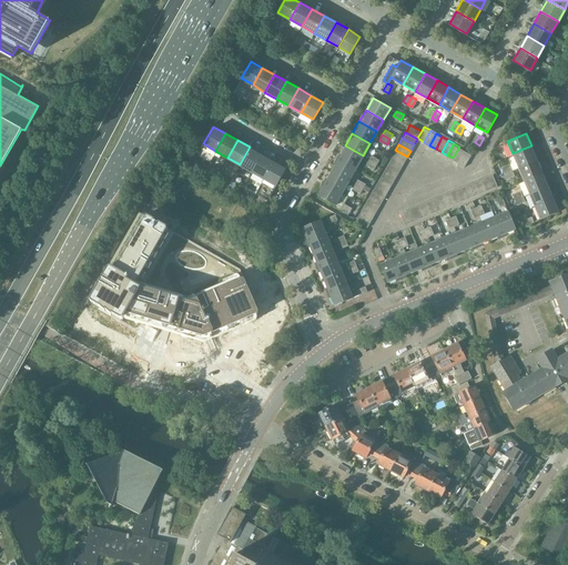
[(345,145),(338,158),(356,168),(363,155),(345,145)]
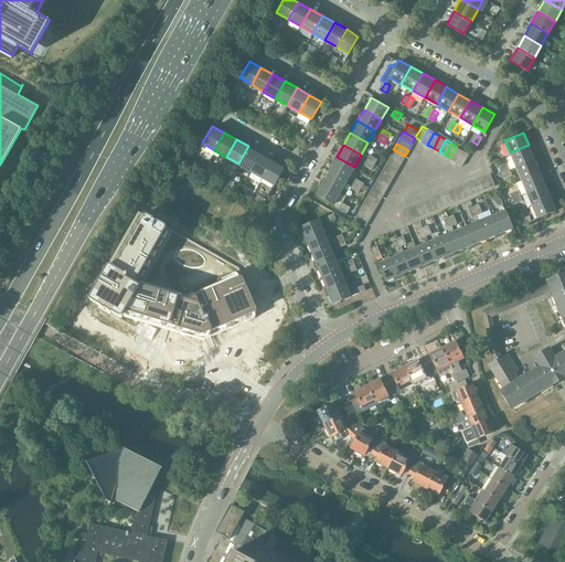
[(510,152),(515,166),(534,158),(529,145),(510,152)]
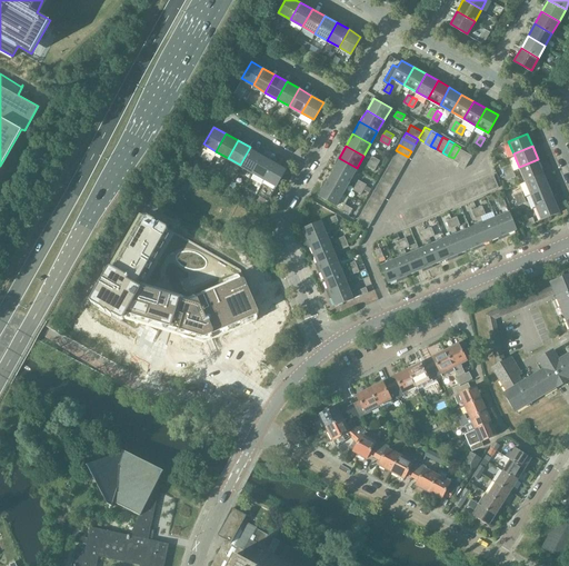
[(261,154),(250,147),(240,165),(252,171),(261,154)]
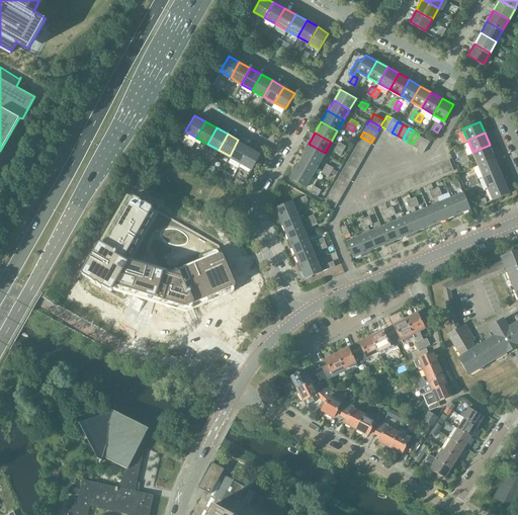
[(418,147),(424,137),(419,134),(413,145),(418,147)]
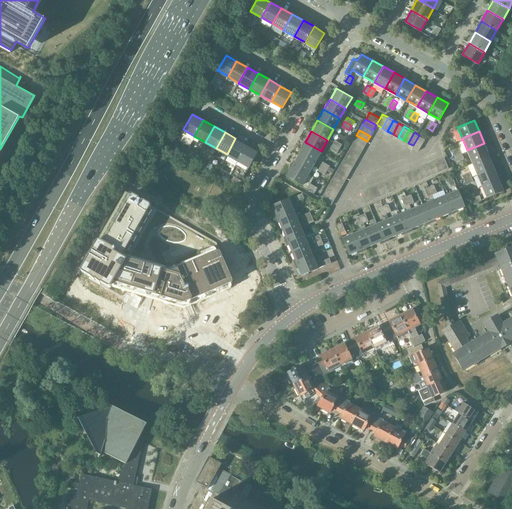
[(367,141),(356,135),(353,140),(364,146),(367,141)]
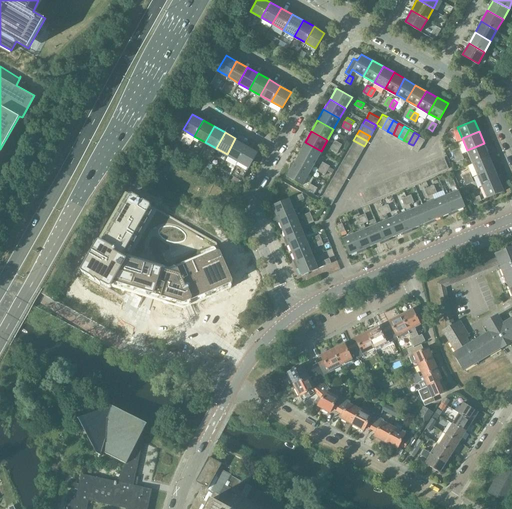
[(425,138),(419,135),(413,145),(419,148),(425,138)]
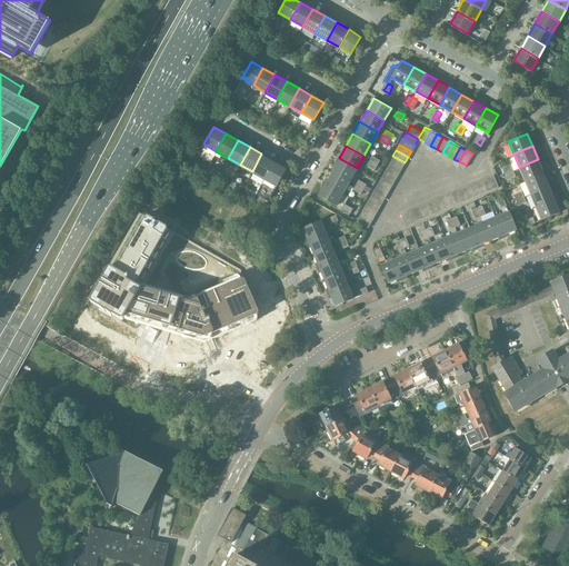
[(273,161),(261,154),(252,171),(263,178),(273,161)]
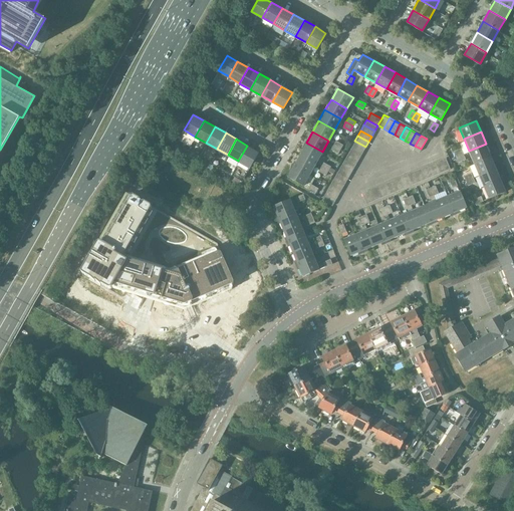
[(333,144),(340,148),(343,144),(336,140),(333,144)]
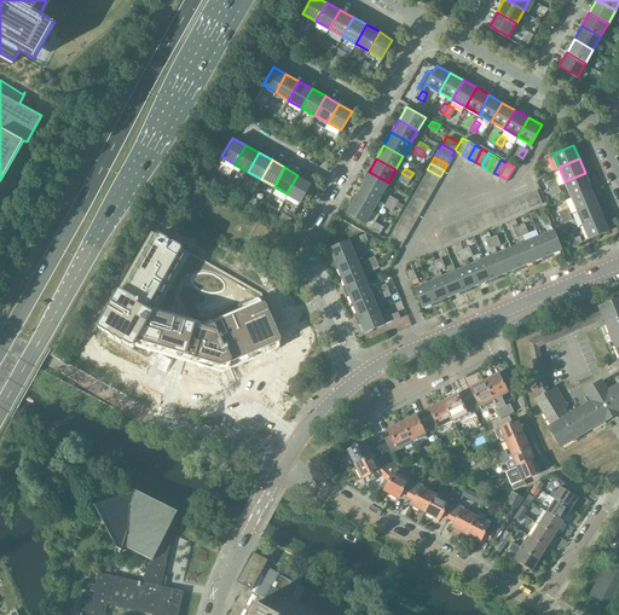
[(440,177),(427,169),(423,175),(437,183),(440,177)]
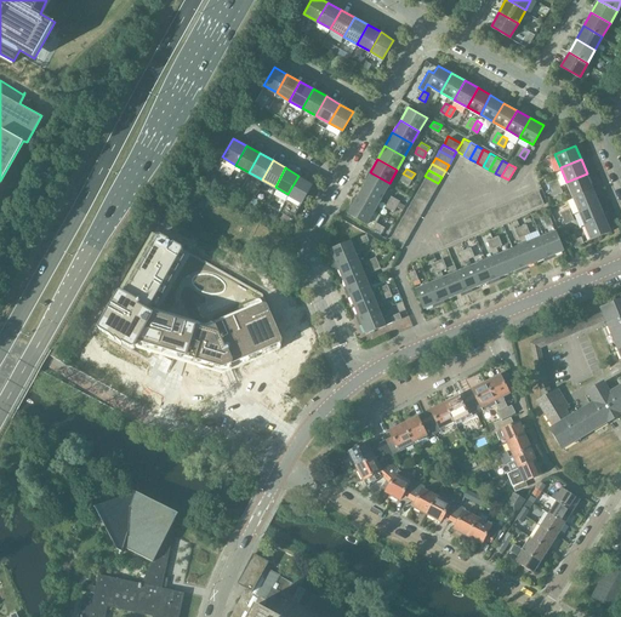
[(370,172),(363,186),(382,196),(389,183),(370,172)]
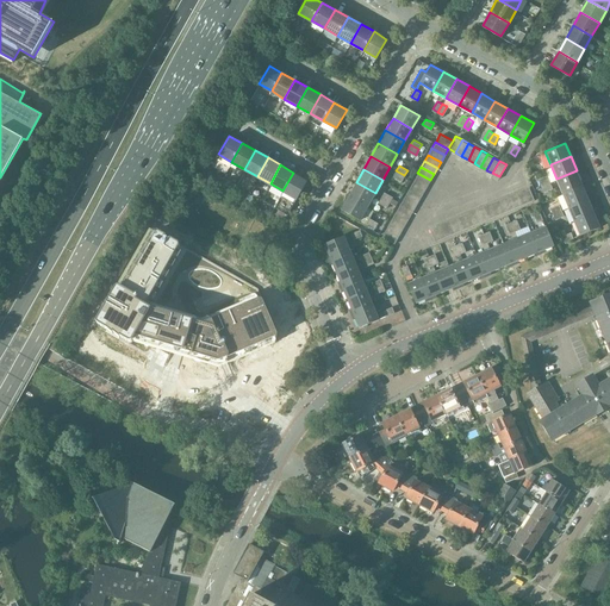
[(404,175),(396,170),(393,175),(402,180),(404,175)]
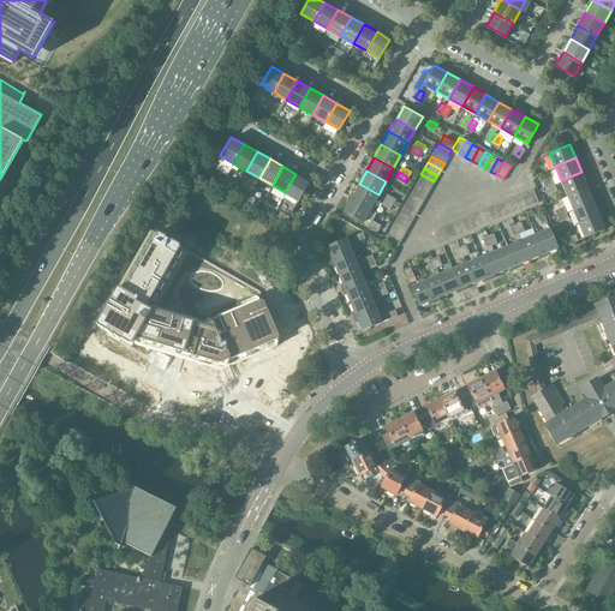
[(587,185),(581,172),(561,180),(567,193),(587,185)]
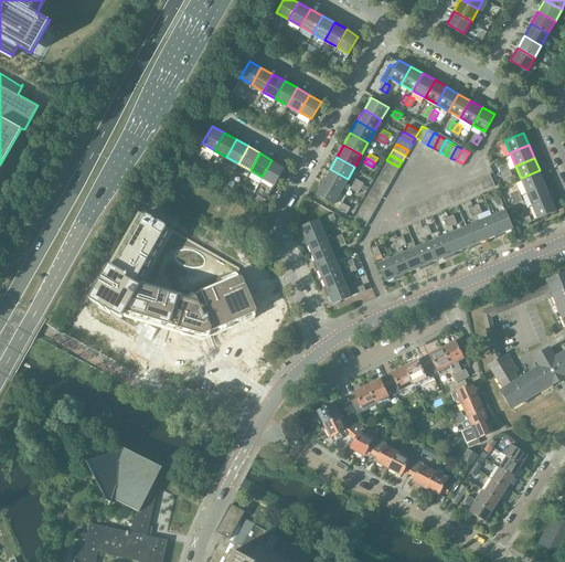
[(262,177),(274,183),(284,167),(272,160),(262,177)]
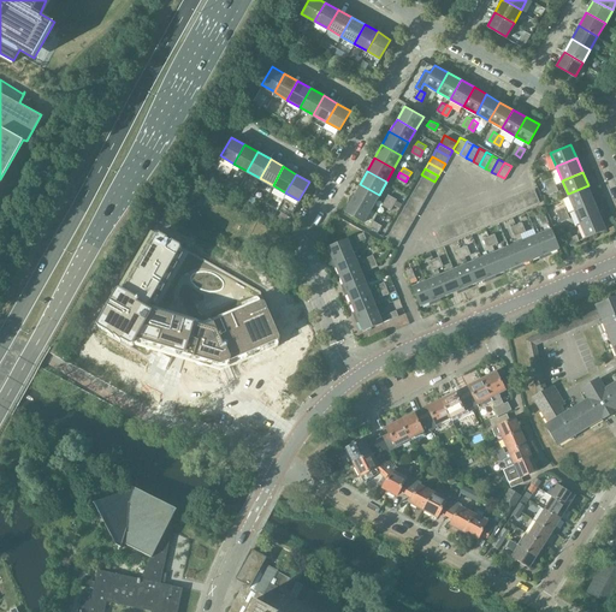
[(434,182),(421,174),(418,182),(431,189),(434,182)]
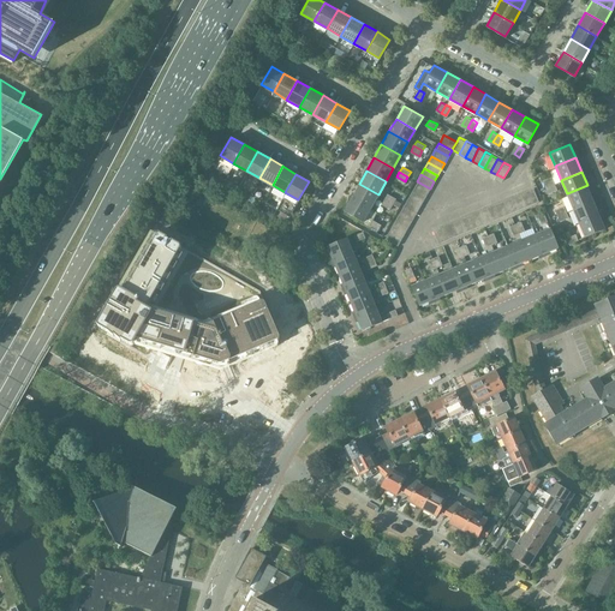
[(430,189),(417,181),(413,187),(427,195),(430,189)]
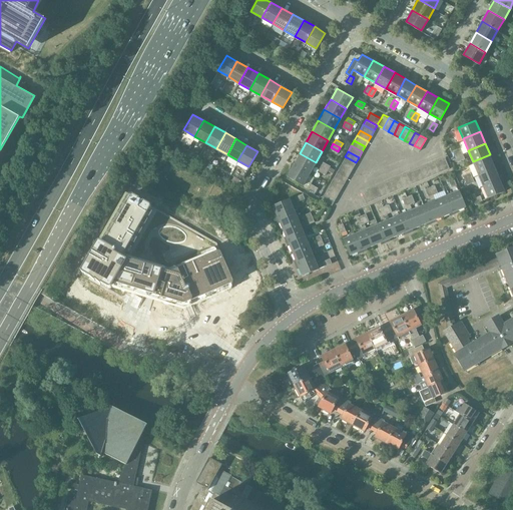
[(316,162),(300,153),(294,163),(310,172),(316,162)]
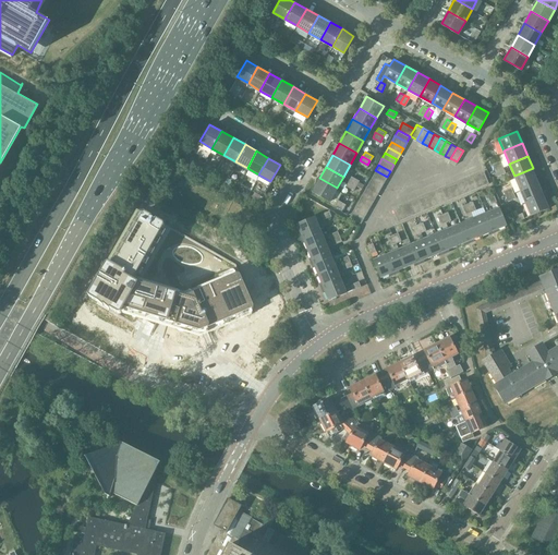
[(537,181),(533,168),(514,176),(520,189),(537,181)]
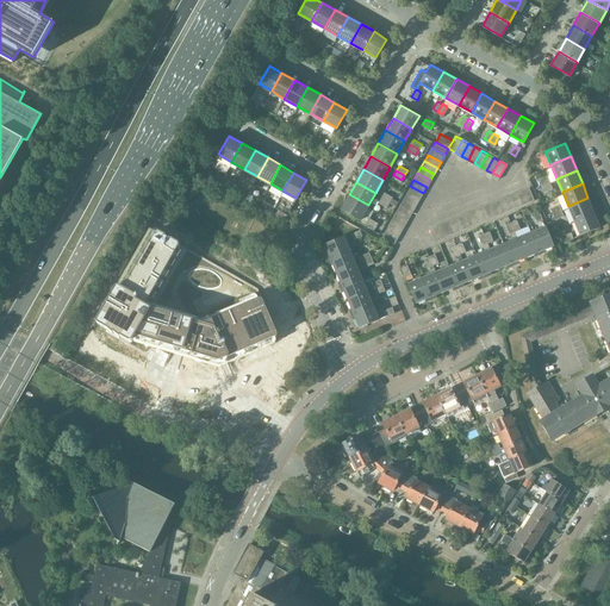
[(534,198),(529,185),(522,188),(528,201),(534,198)]
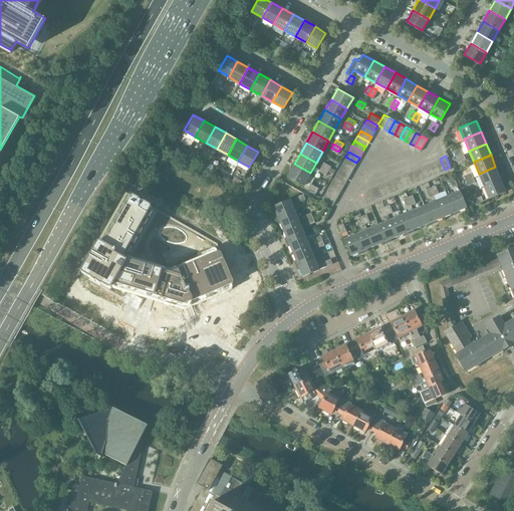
[(356,163),(345,157),(342,162),(353,168),(356,163)]
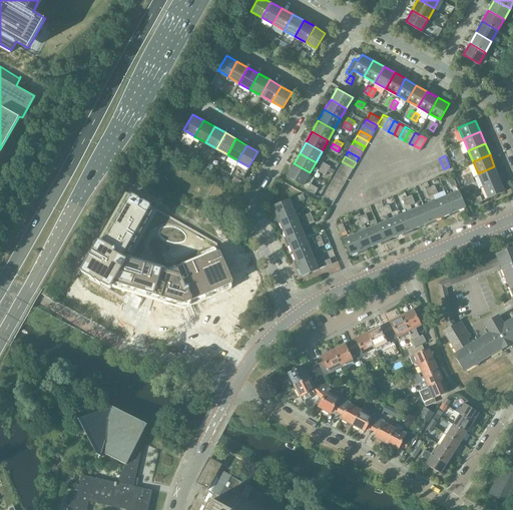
[(444,169),(439,158),(434,160),(438,171),(444,169)]
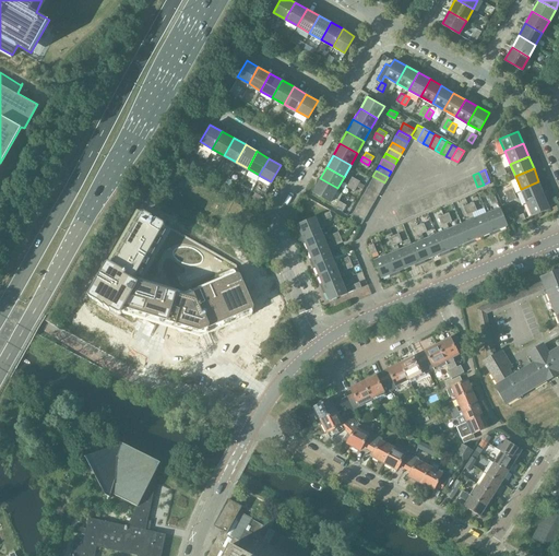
[(349,179),(357,184),(359,179),(352,175),(349,179)]
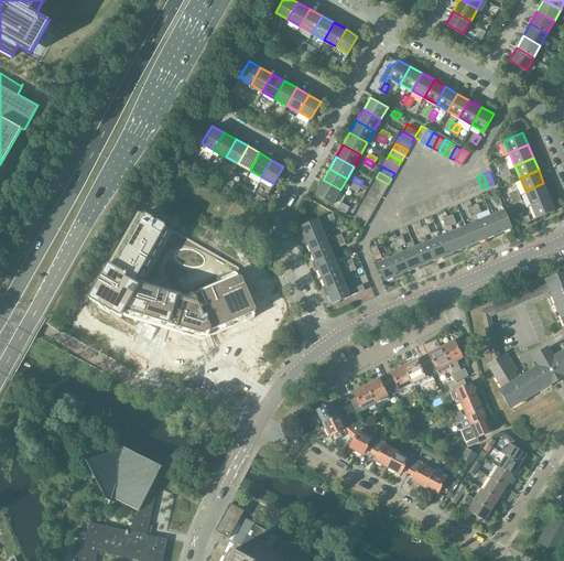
[(481,189),(477,176),(470,179),(476,191),(481,189)]
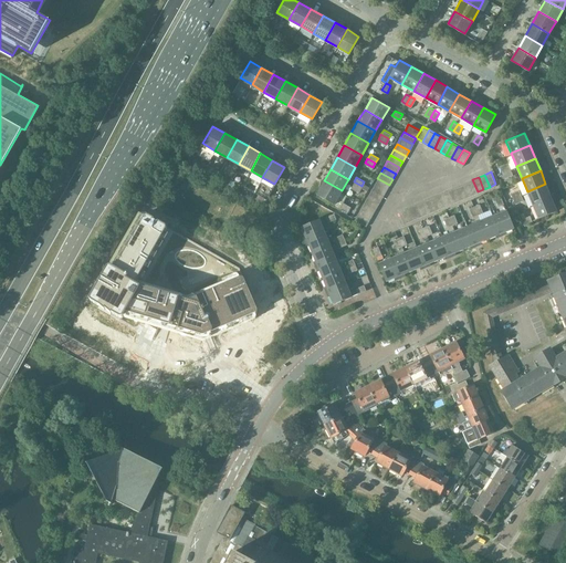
[(389,185),(377,178),(374,184),(386,190),(389,185)]
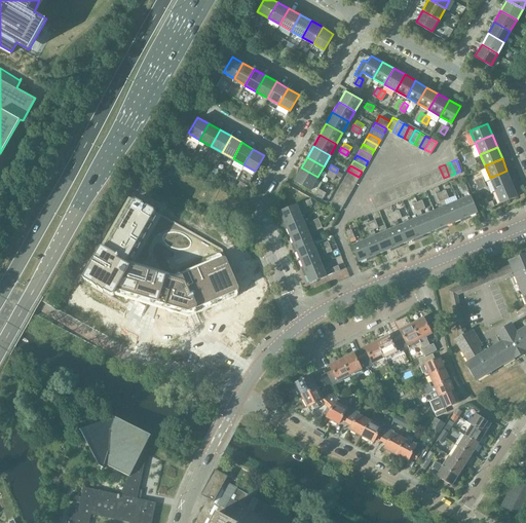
[(444,178),(439,166),(433,170),(438,181),(444,178)]
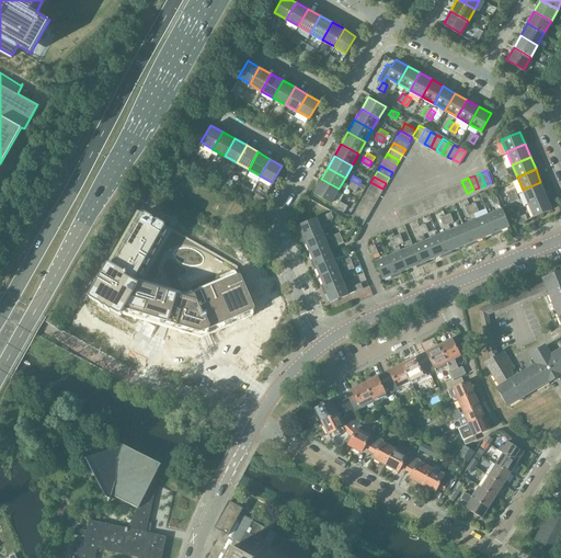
[(339,189),(321,179),(315,191),(331,201),(339,189)]
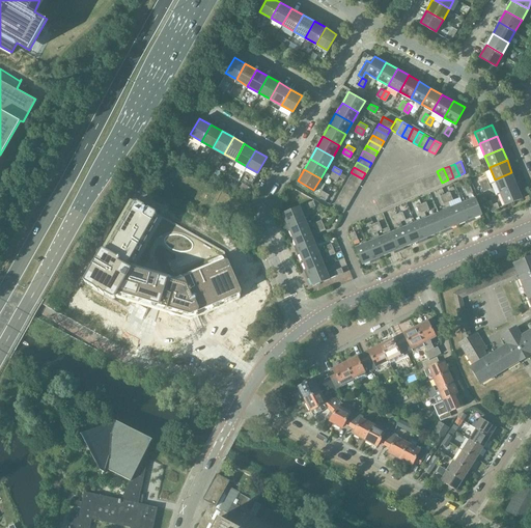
[(339,174),(332,170),(329,175),(336,179),(339,174)]
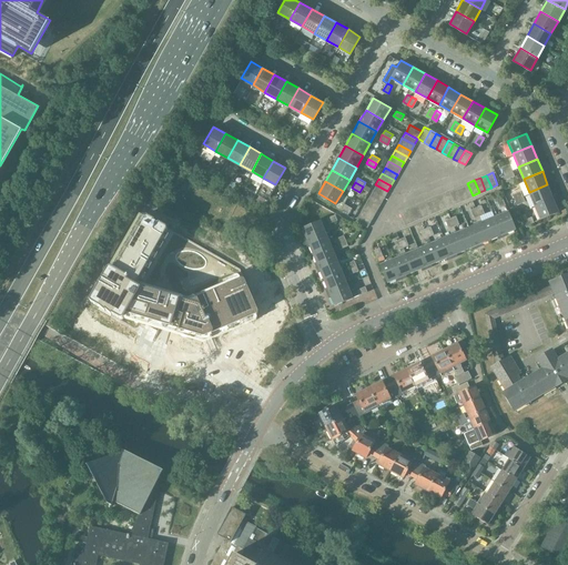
[(473,195),(467,183),(462,185),(467,198),(473,195)]
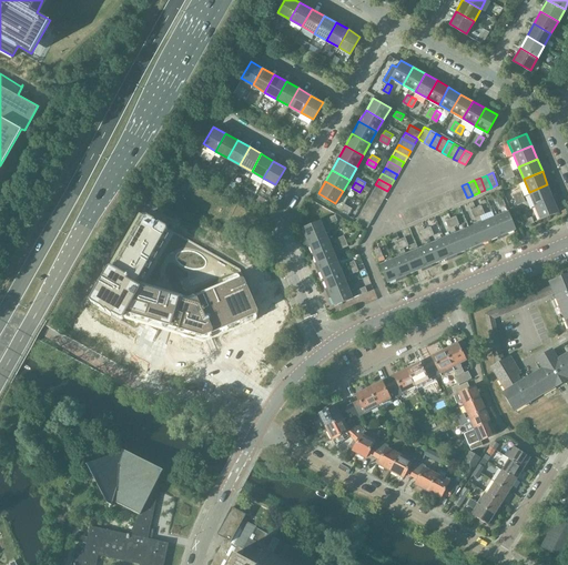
[(387,191),(375,184),(372,190),(384,197),(387,191)]
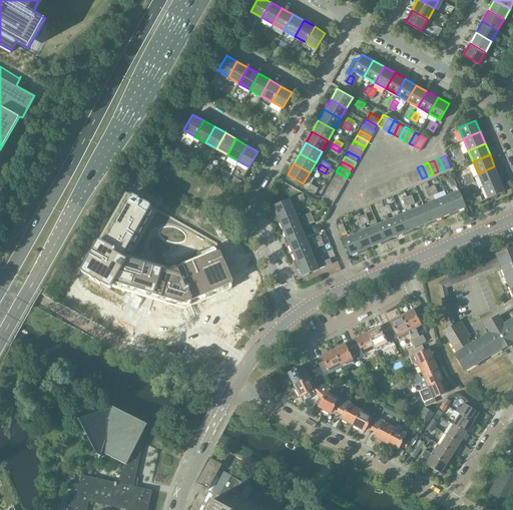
[(499,177),(494,166),(478,173),(483,184),(499,177)]
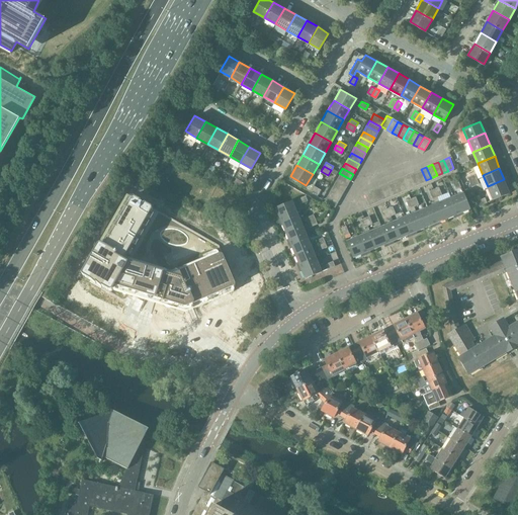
[(426,180),(421,169),(415,171),(420,182),(426,180)]
